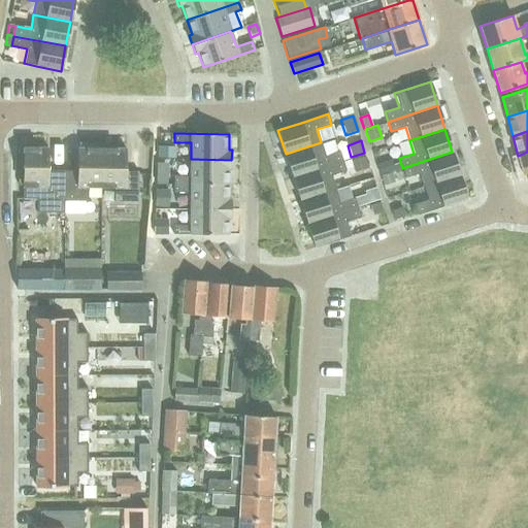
[(325,156),(321,142),(286,154),(293,177),(342,161),(339,152),(325,156)]
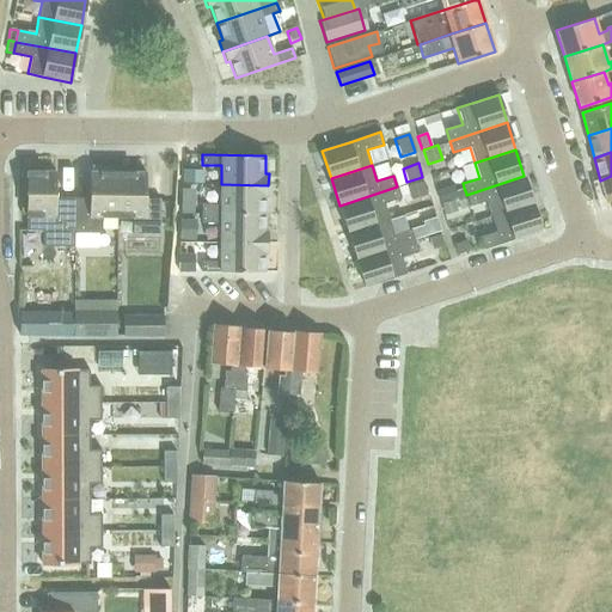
[(202,169),(183,169),(183,182),(202,182),(202,169)]
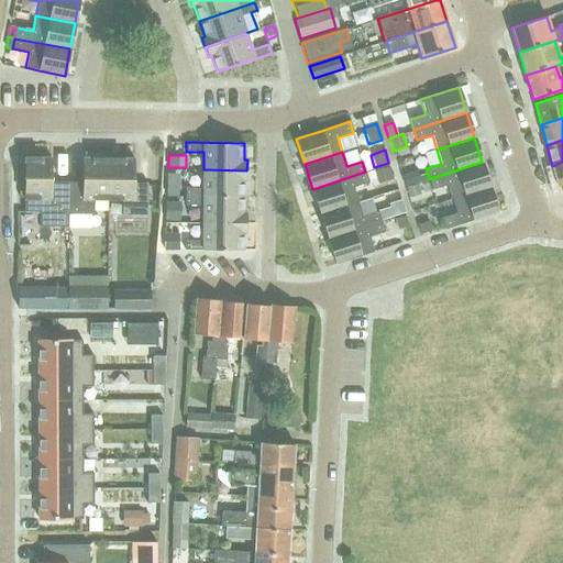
[(68,214),(68,183),(51,181),(52,158),(24,157),(24,212),(39,212),(39,227),(68,227),(68,214)]
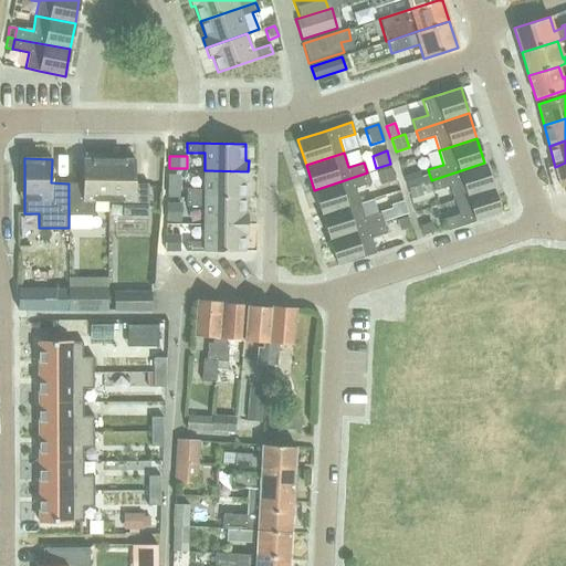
[(82,184),(69,184),(69,216),(94,216),(94,201),(108,201),(108,159),(83,159),(82,184)]
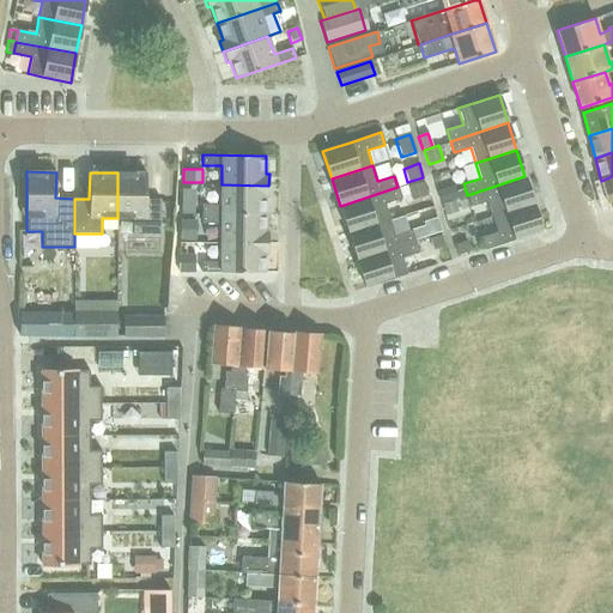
[(146,173),(117,173),(117,218),(133,218),(133,235),(159,235),(161,199),(146,199),(146,173)]
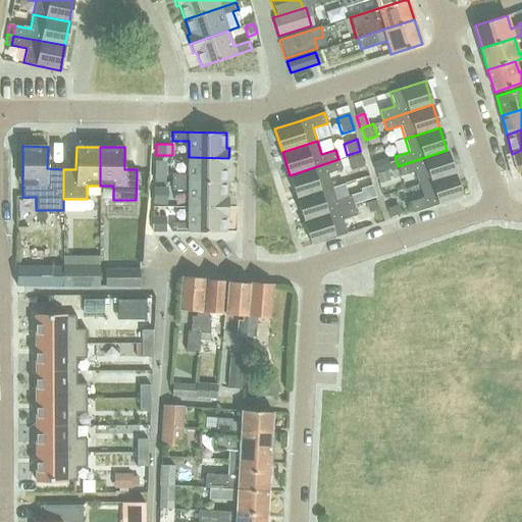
[(447,150),(398,166),(401,175),(415,171),(419,185),(455,173),(447,150)]
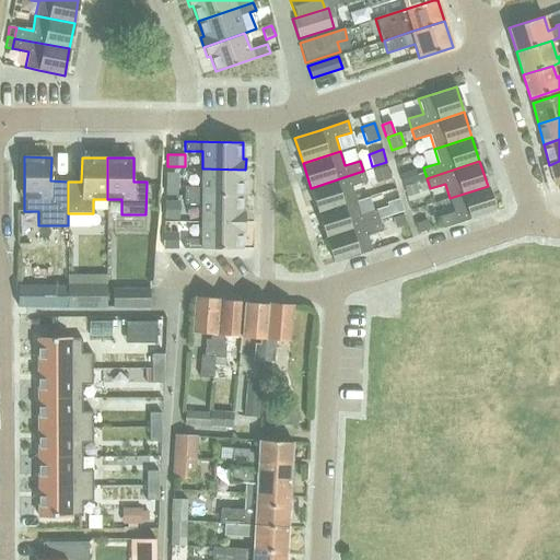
[(559,161),(549,165),(555,184),(559,184),(559,183),(559,161)]
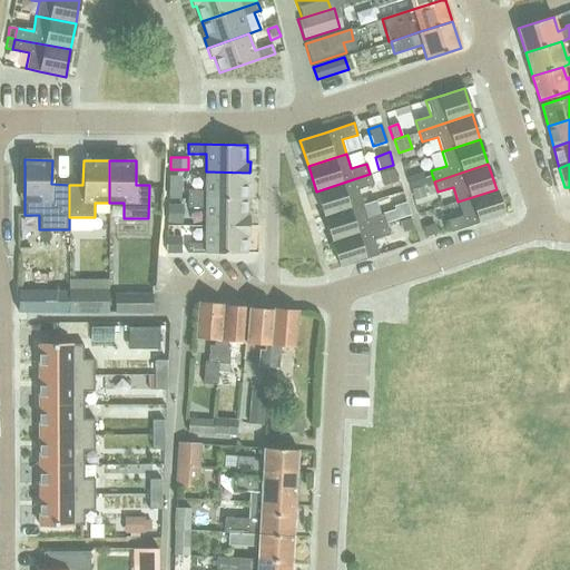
[(394,168),(379,173),(381,180),(382,186),(397,180),(394,168)]
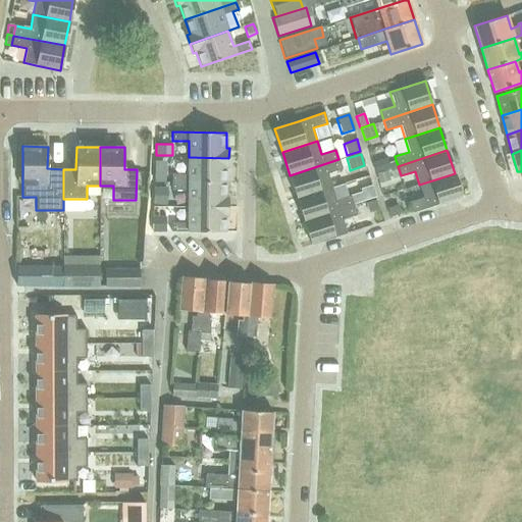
[(172,173),(171,181),(225,183),(225,167),(228,167),(228,158),(189,157),(189,174),(172,173)]
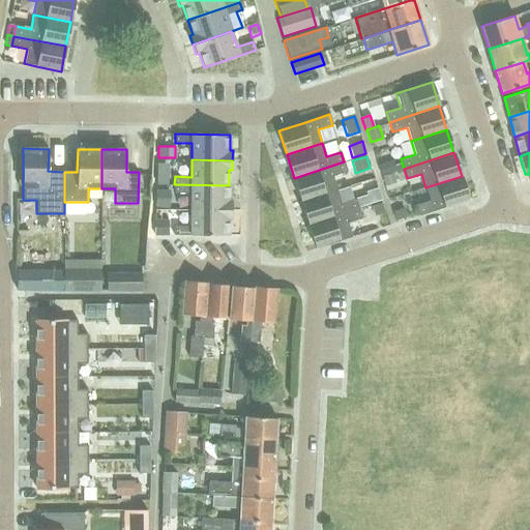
[(391,159),(378,164),(381,175),(404,168),(402,163),(393,165),(391,159)]
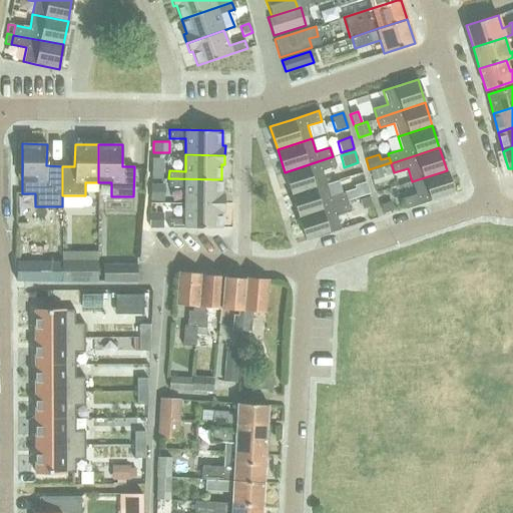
[(341,155),(334,157),(336,165),(343,162),(341,155)]
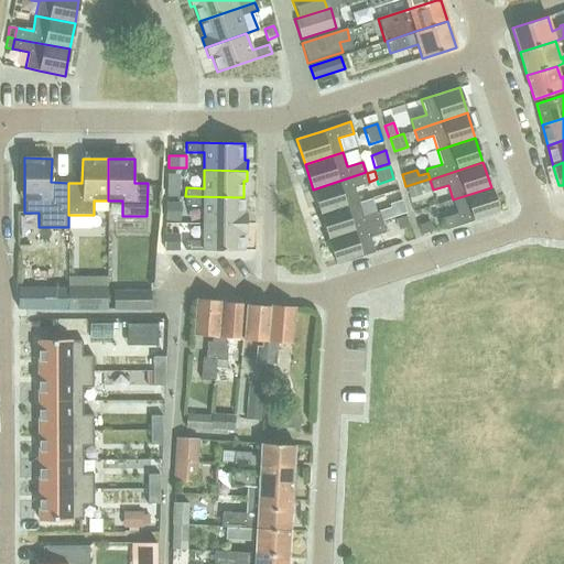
[(366,172),(313,190),(321,214),(358,202),(354,187),(369,183),(369,182),(367,173),(366,172)]
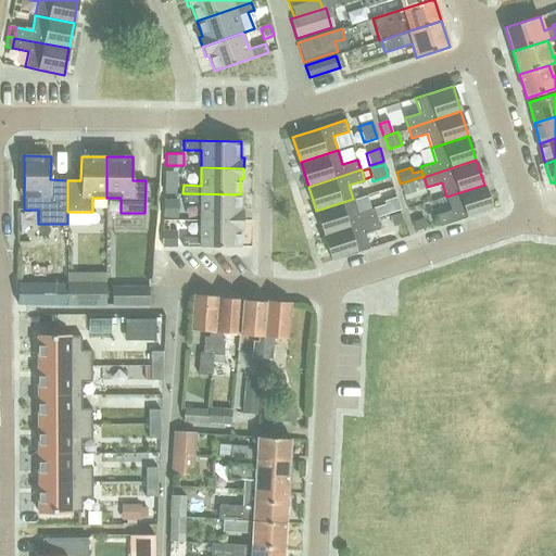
[(412,181),(401,185),(404,194),(415,190),(412,181)]
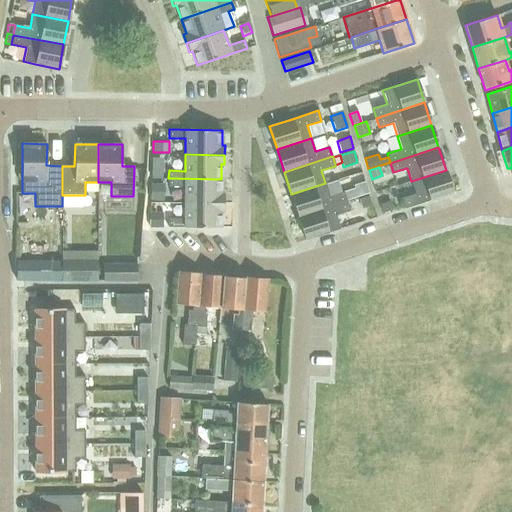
[(446,170),(411,181),(415,194),(401,198),(404,208),(453,193),(446,170)]
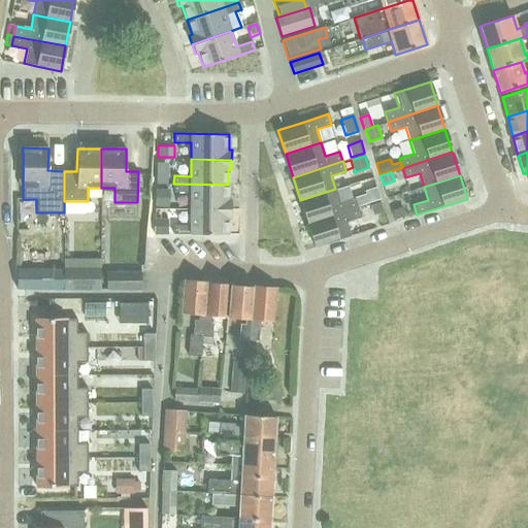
[(167,176),(156,176),(156,190),(164,190),(167,190),(167,176)]
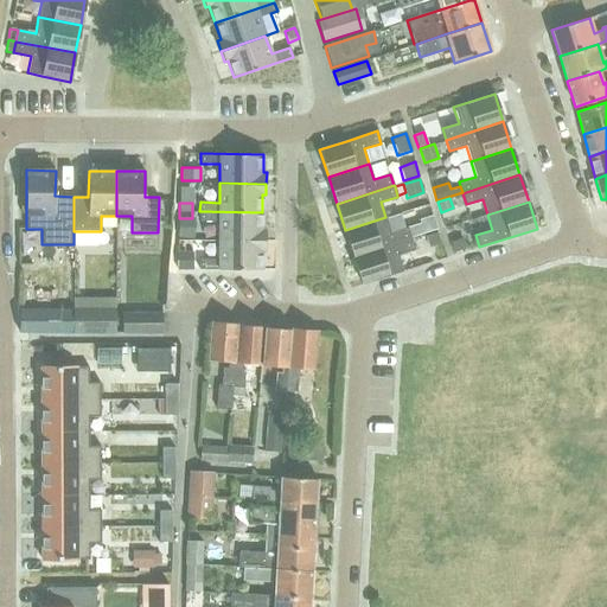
[(262,212),(199,211),(199,221),(219,222),(219,240),(266,241),(266,229),(262,229),(262,212)]
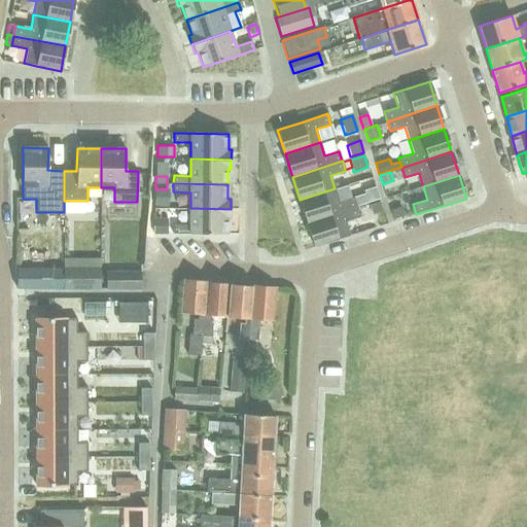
[(339,202),(335,188),(300,200),(307,223),(357,207),(354,198),(339,202)]
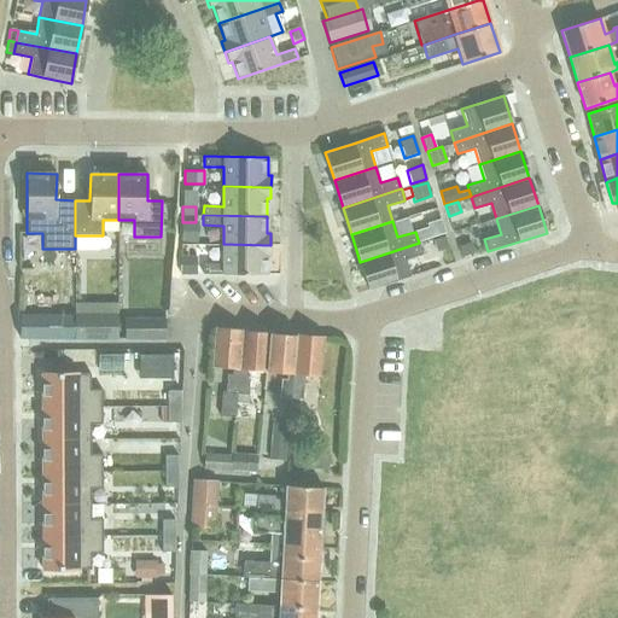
[(182,222),(181,222),(181,244),(198,244),(198,222),(196,222),(192,222),(182,222)]
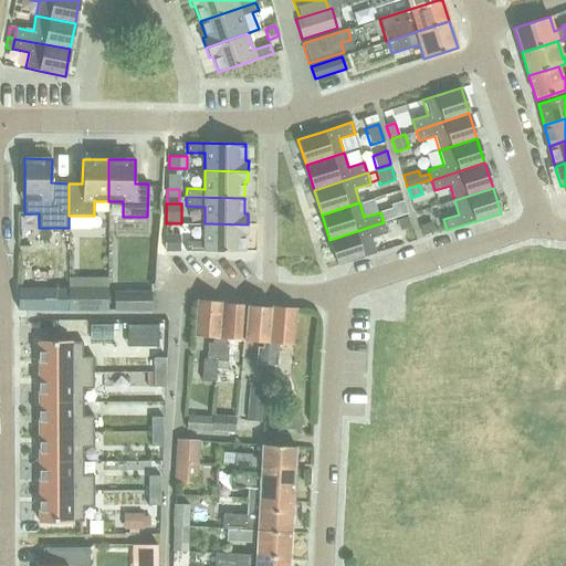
[(402,203),(391,207),(395,217),(406,213),(402,203)]
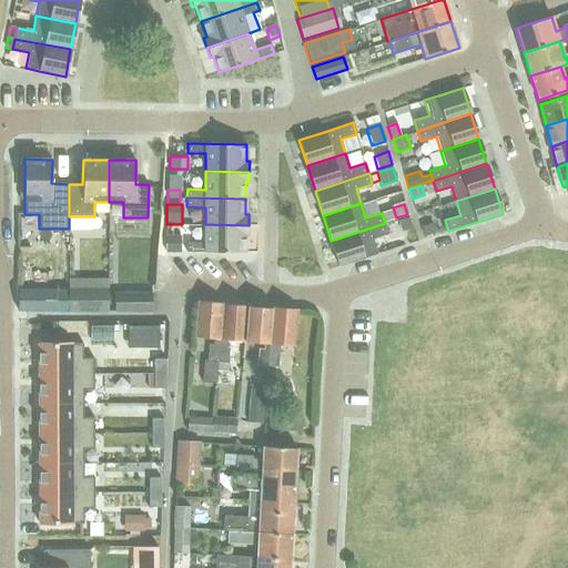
[(409,216),(396,220),(399,232),(413,229),(409,216)]
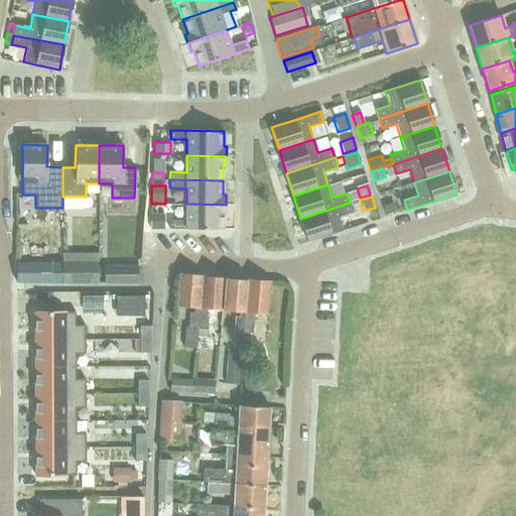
[(393,202),(383,206),(385,214),(396,211),(393,202)]
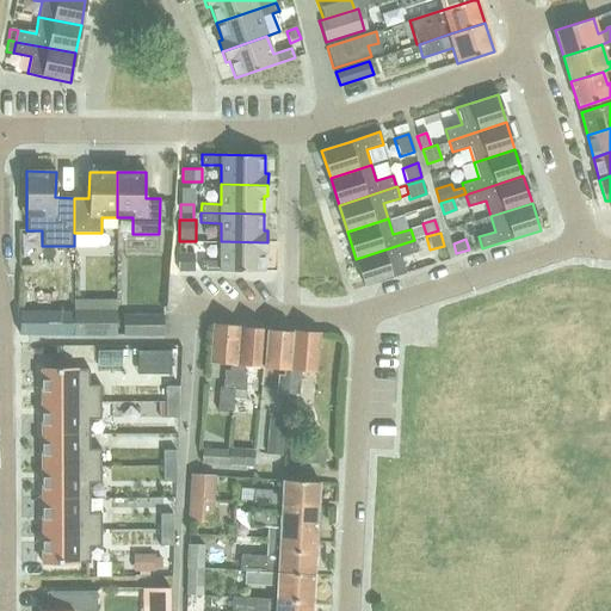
[(414,240),(356,259),(364,287),(406,273),(400,257),(418,252),(414,240)]
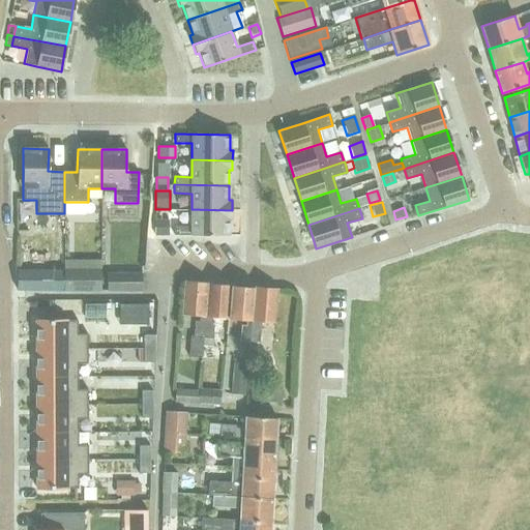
[(232,210),(192,209),(190,227),(174,227),(174,235),(228,236),(229,219),(232,219),(232,210)]
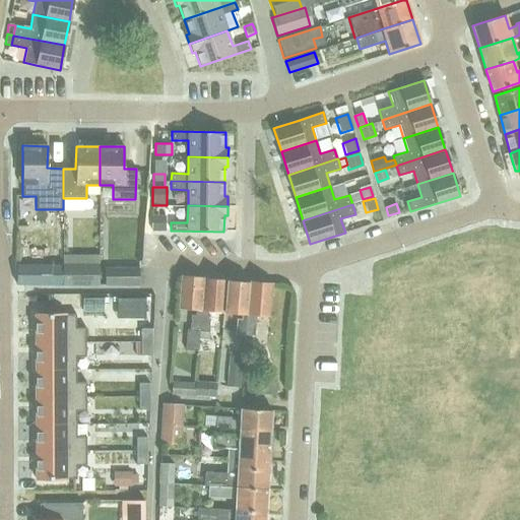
[(165,215),(151,215),(151,231),(165,231),(165,215)]
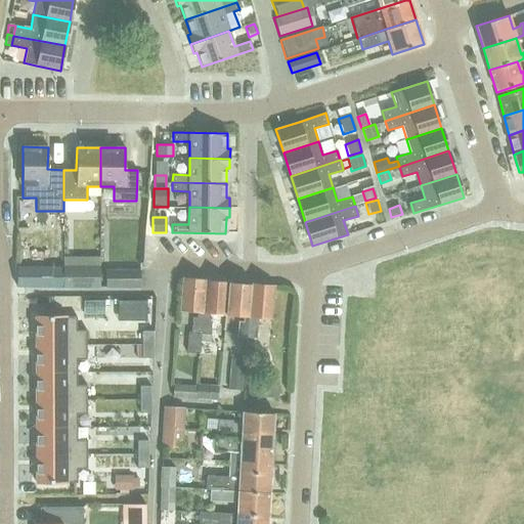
[(99,267),(62,267),(62,268),(62,288),(99,288),(99,267)]
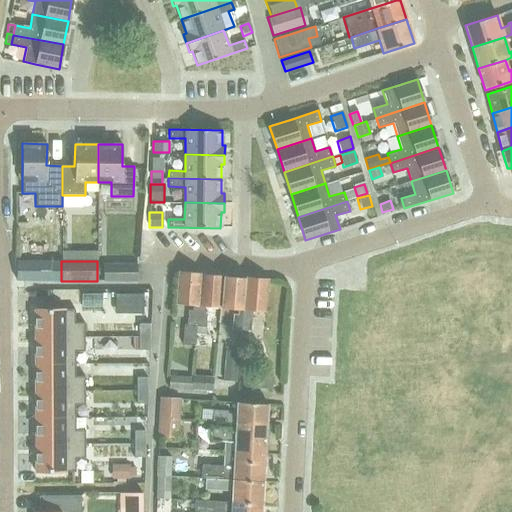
[(61,262),(38,262),(38,281),(61,281),(61,262)]
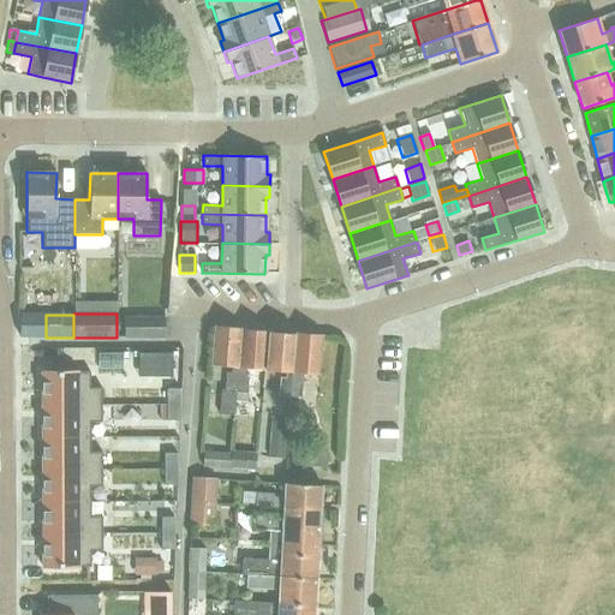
[(124,338),(165,338),(165,317),(124,317),(124,338)]
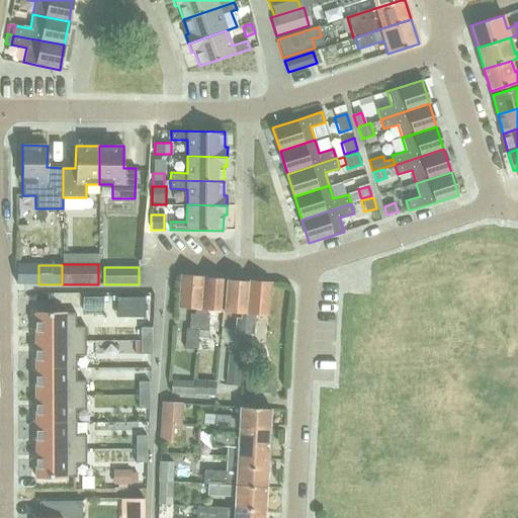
[(198,332),(198,331),(202,277),(179,275),(177,309),(195,311),(195,315),(190,315),(189,330),(186,330),(184,350),(196,351),(198,332)]
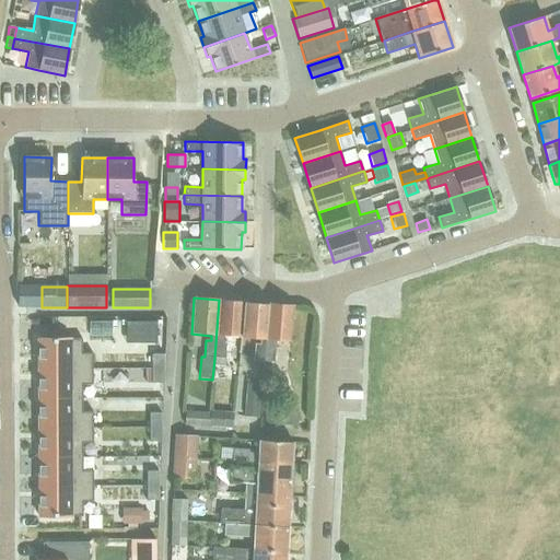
[(219,300),(214,358),(225,359),(228,342),(221,341),(221,336),(241,338),(243,302),(219,300)]
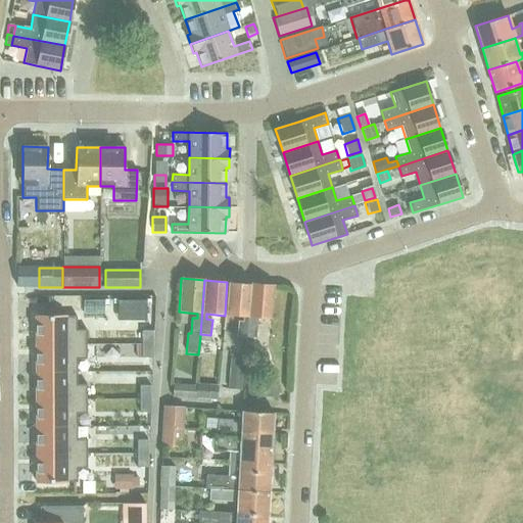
[(250,285),(227,282),(225,316),(243,317),(242,322),(238,322),(237,337),(246,338),(250,285)]
